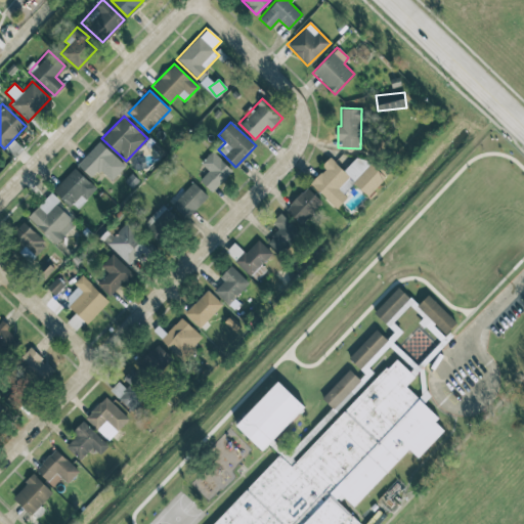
[(97,171),(110,182),(125,166),(99,142),(78,166),(91,178),(97,171)]
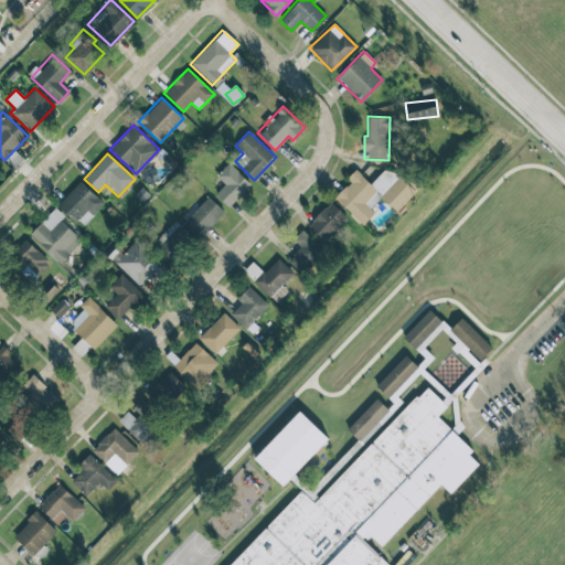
[(251,184),(228,162),(215,176),(224,184),(214,193),(227,206),(251,184)]
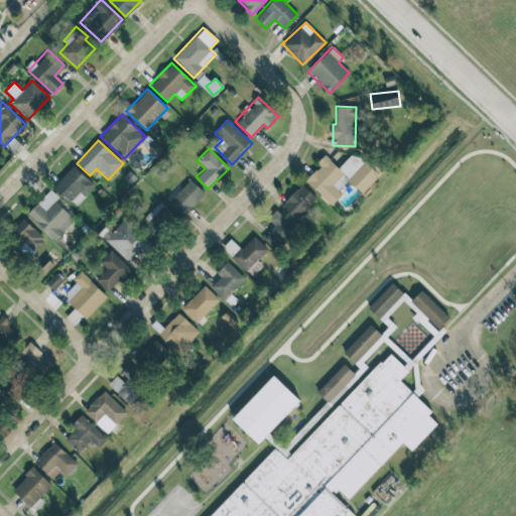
[(304,180),(331,206),(343,194),(338,188),(347,178),(362,194),(379,175),(354,151),(338,167),(325,154),(316,162),(319,165),(304,180)]
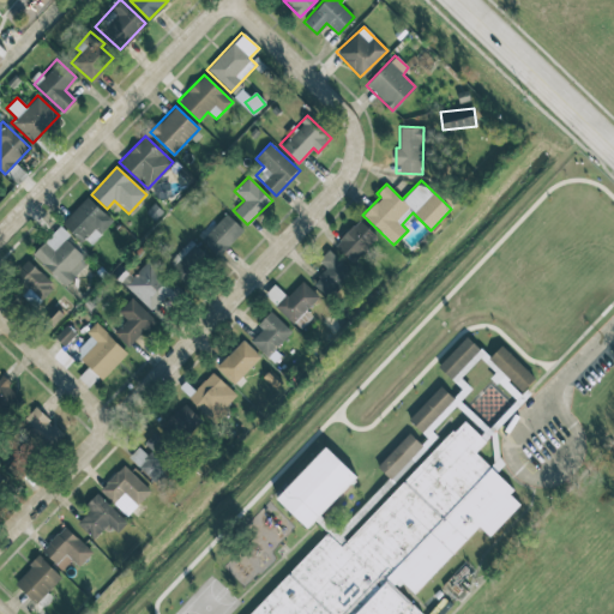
[(88,246),(112,221),(86,197),(62,222),(88,246)]
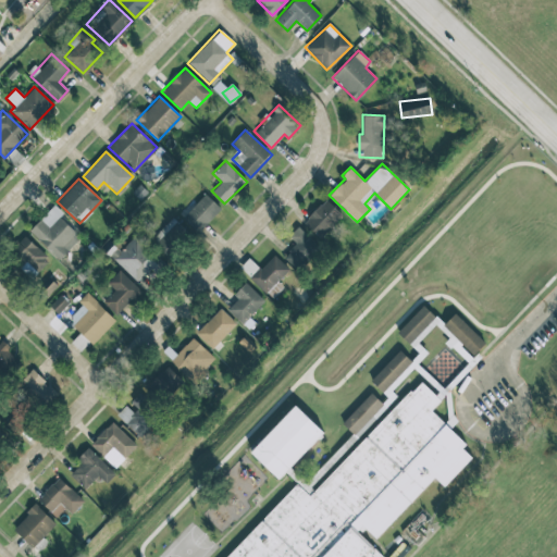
[(221,209),(205,194),(196,203),(192,199),(177,213),(198,233),(221,209)]
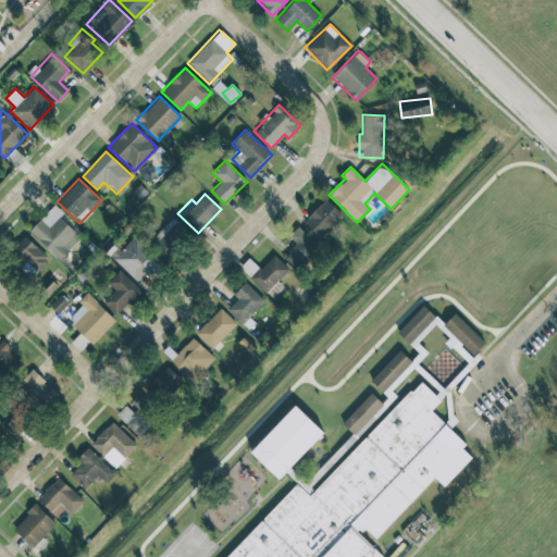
[(342,214),(325,199),(304,222),(320,238),(342,214)]
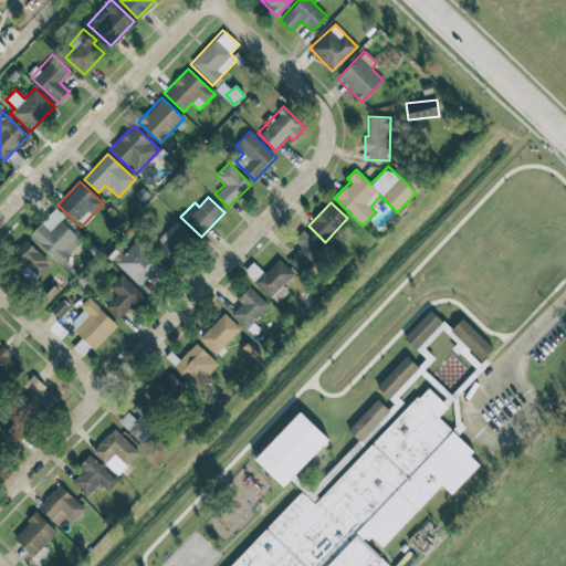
[(59,220),(63,216),(54,208),(30,234),(60,263),(81,241),(59,220)]
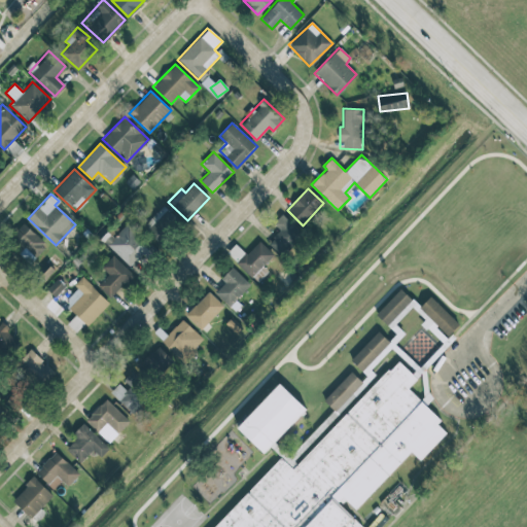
[(143,226),(160,241),(178,219),(162,206),(143,226)]
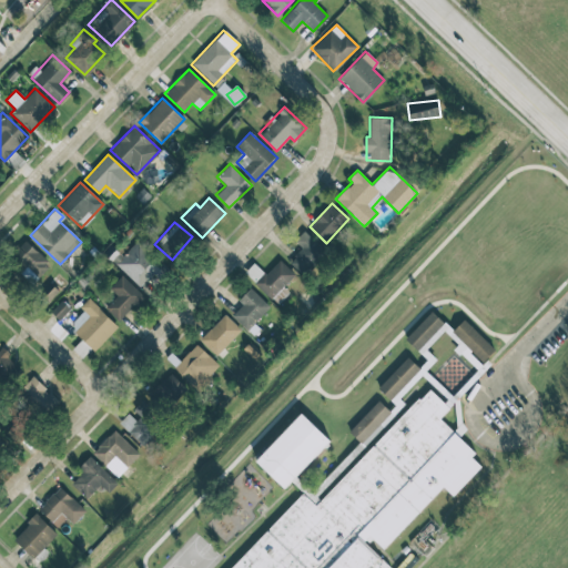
[(288,262),(304,275),(325,252),(310,239),(288,262)]
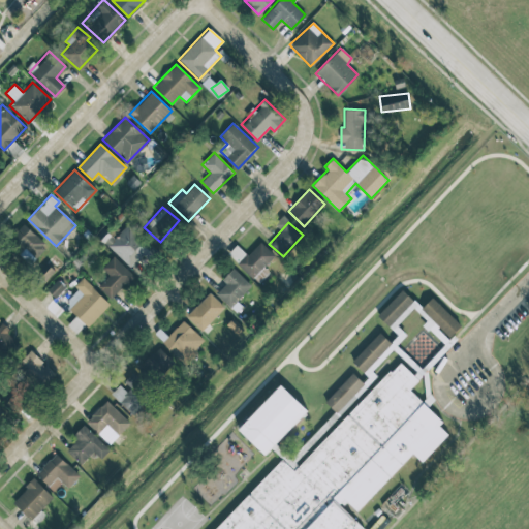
[(47,247),(23,223),(11,235),(26,248),(20,254),(30,263),(47,247)]
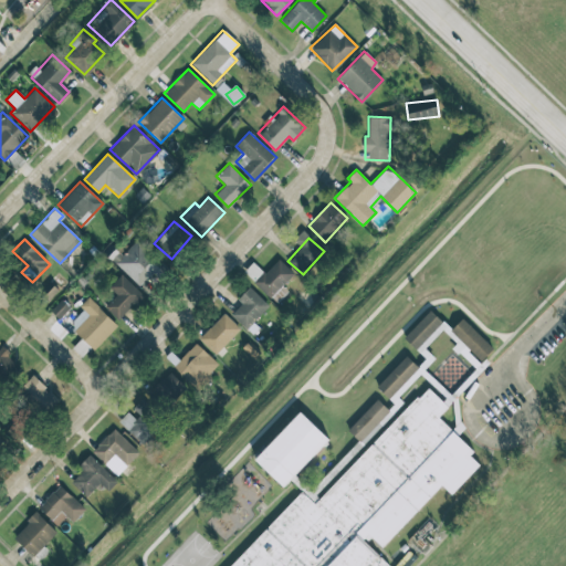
[(154,273),(158,278),(167,269),(134,239),(114,262),(142,286),(154,273)]
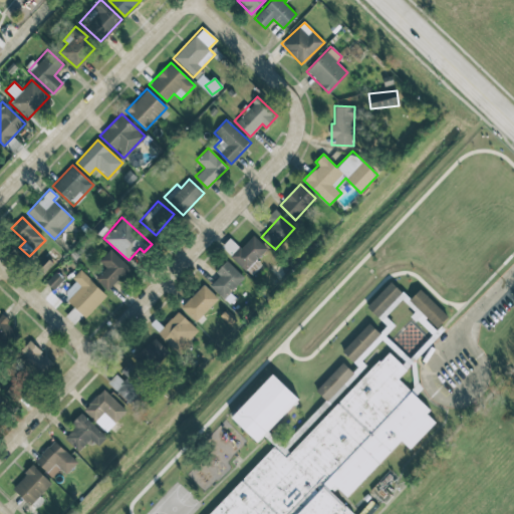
[(223,248),(245,270),(266,248),(253,235),(239,248),(231,240),(223,248)]
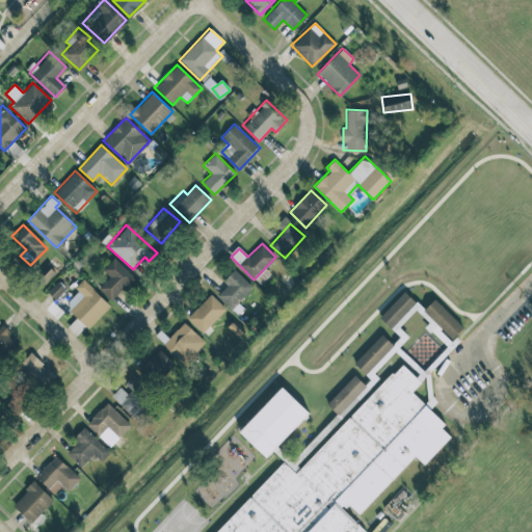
[(109,277),(98,287),(110,300),(134,277),(114,257),(102,269),(109,277)]
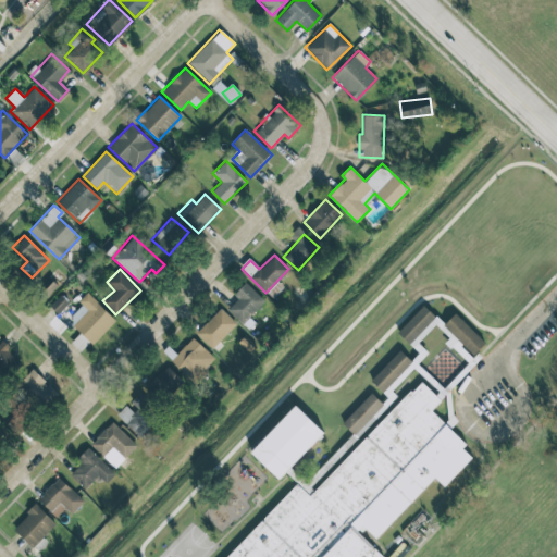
[(264,300),(245,282),(233,295),(237,298),(227,309),(242,323),(264,300)]
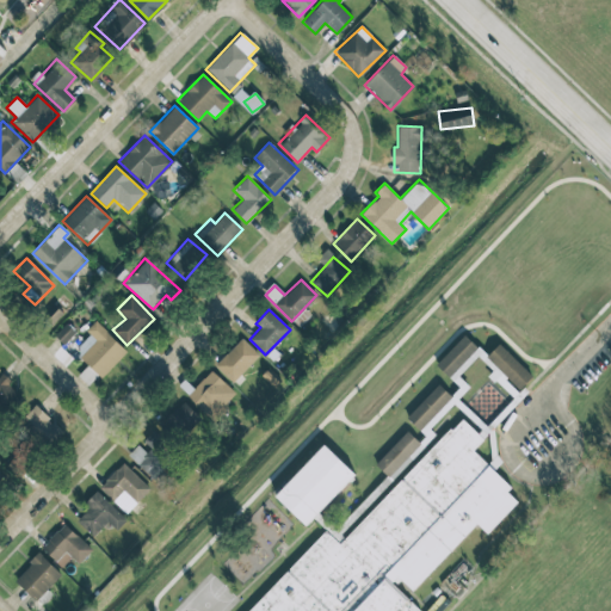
[(127,351),(96,320),(86,329),(90,333),(73,351),(92,370),(84,378),(88,383),(97,375),(100,378),(127,351)]
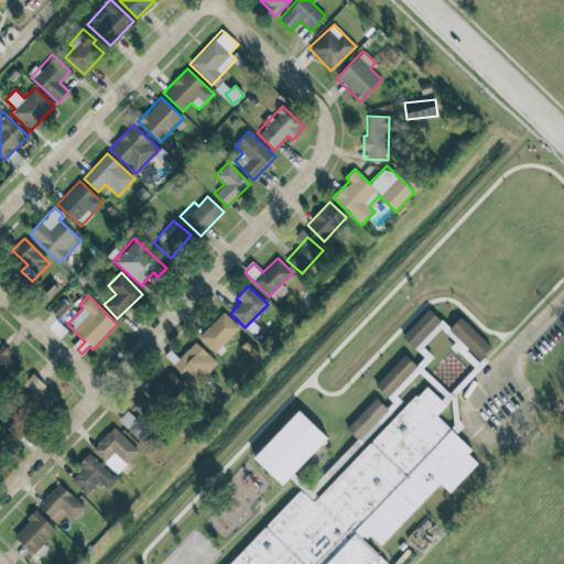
[(58,318),(69,305),(61,297),(50,311),(58,318)]
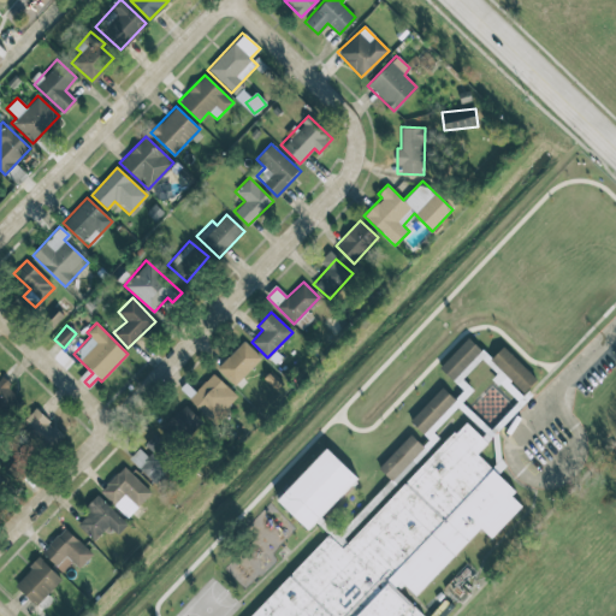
[(261,357),(243,341),(217,369),(235,386),(261,357)]
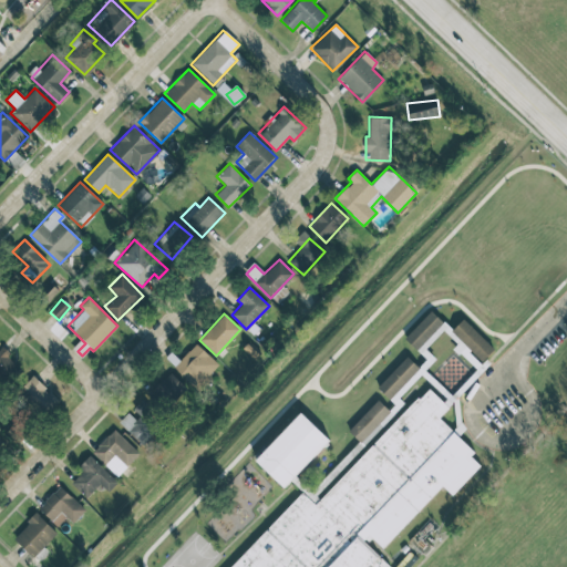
[(403,343),(431,315),(442,327),(414,353),(403,343)]
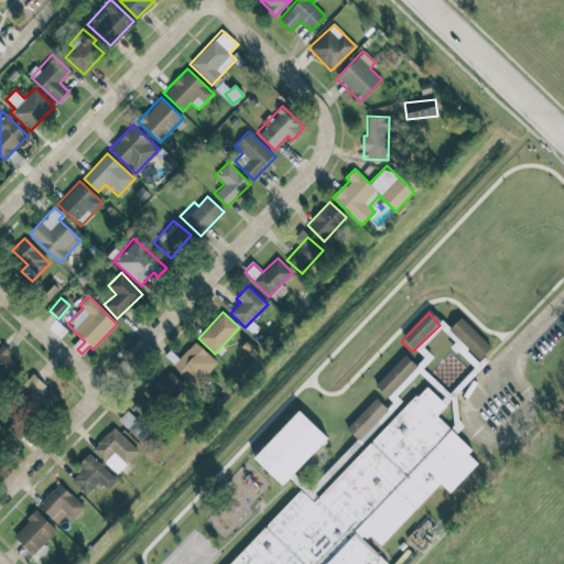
[(449,333),(461,322),(489,353),(478,364),(449,333)]
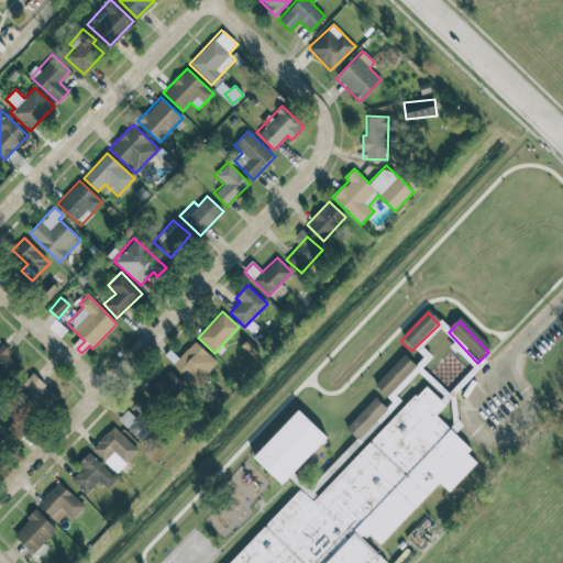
[(218,363),(195,341),(173,365),(196,387),(218,363)]
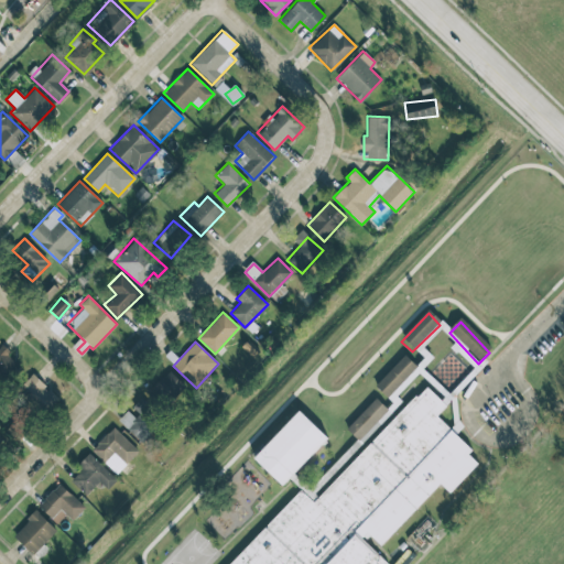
[(0,372),(6,379),(20,366),(1,347),(0,347),(0,372)]
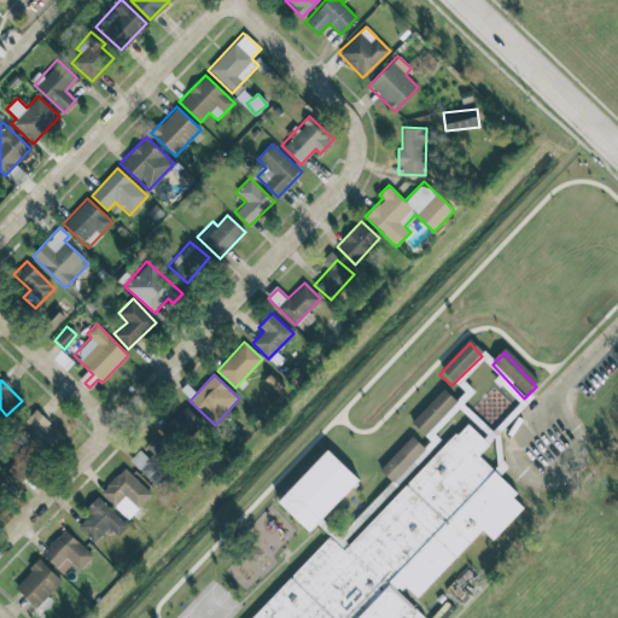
[(410,426),(442,394),(456,407),(424,441),(410,426)]
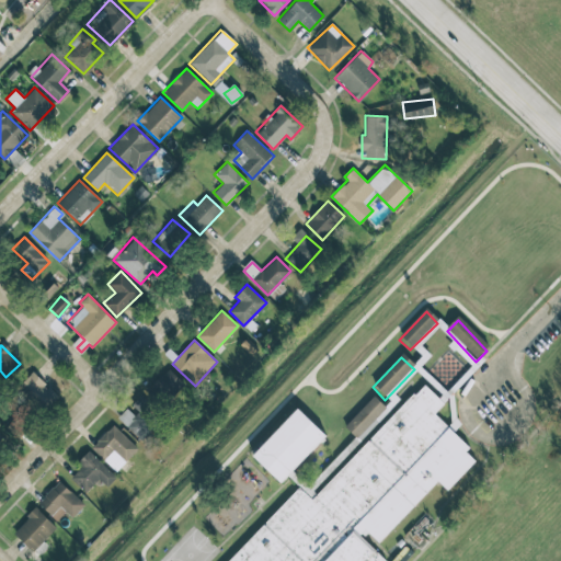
[(178,378),(168,368),(150,387),(160,397),(178,378)]
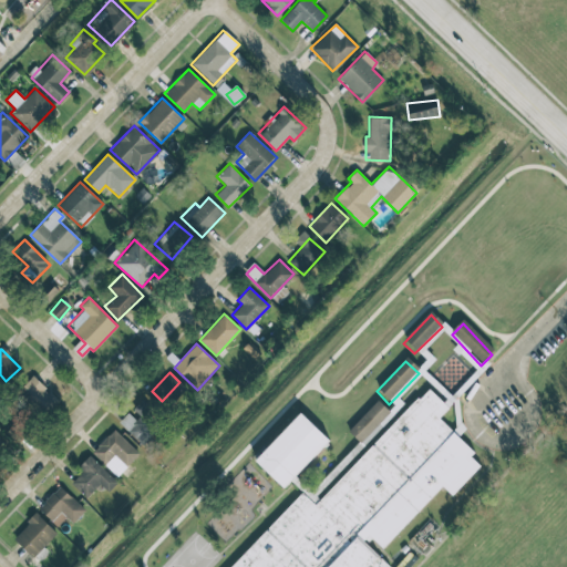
[(19,390),(42,414),(57,401),(34,375),(19,390)]
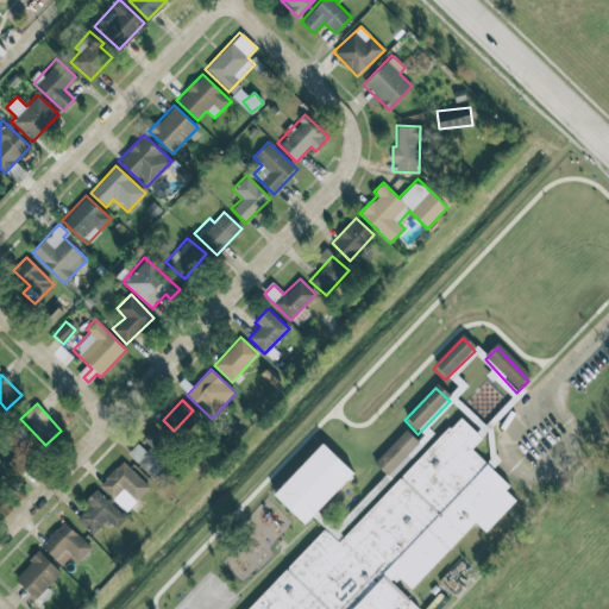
[(250,608),(324,532),(338,546),(458,424),(481,444),(472,452),(509,490),(504,495),(515,504),(484,538),(475,527),(405,601),(410,606),(406,608),(250,608)]
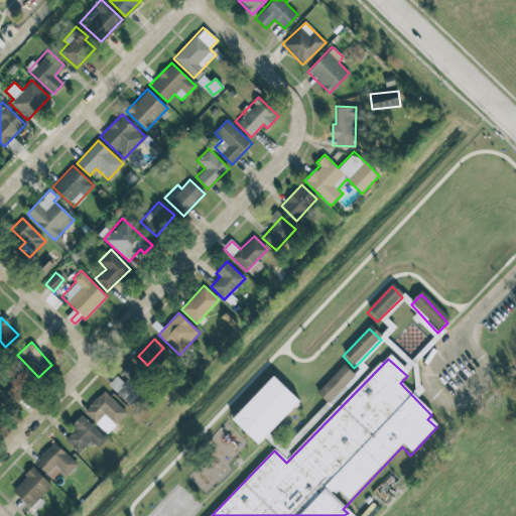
[(316,395),(343,369),(352,378),(326,405),(316,395)]
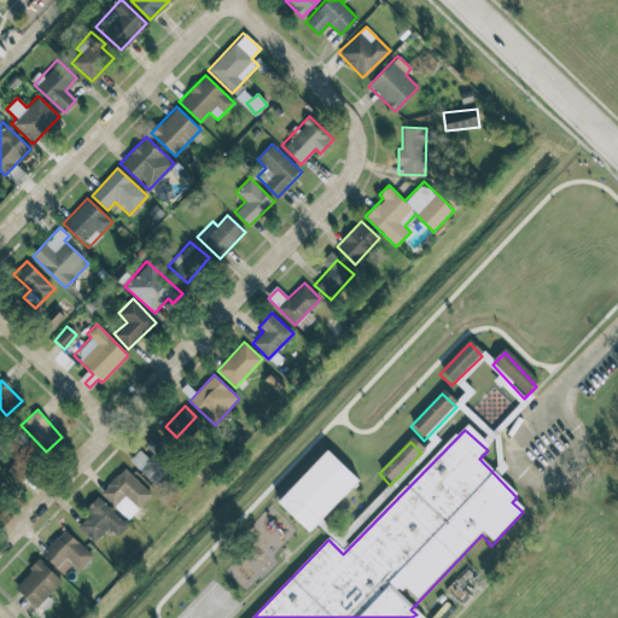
[(275,507),(326,455),(356,485),(308,537),(275,507)]
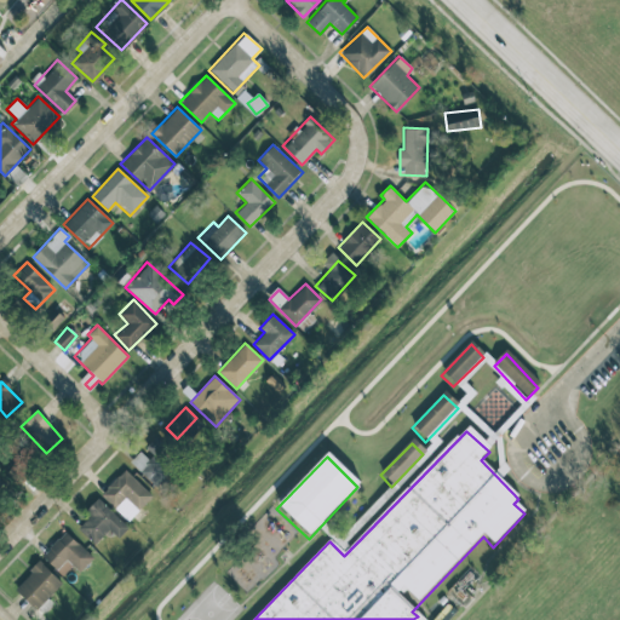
[(101,495),(128,521),(153,495),(124,470),(101,495)]
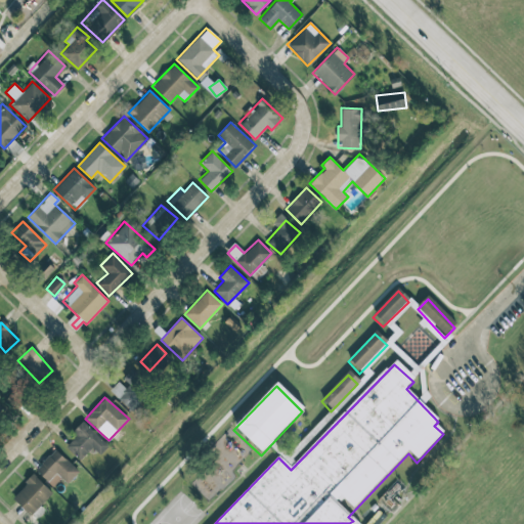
[(100,455),(108,446),(83,421),(72,433),(75,436),(66,446),(80,461),(92,448),(100,455)]
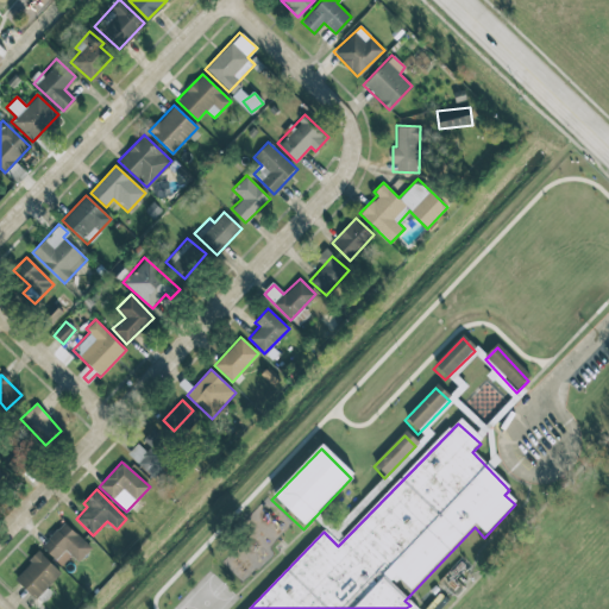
[(77,562),(92,548),(66,522),(41,545),(61,566),(71,556),(77,562)]
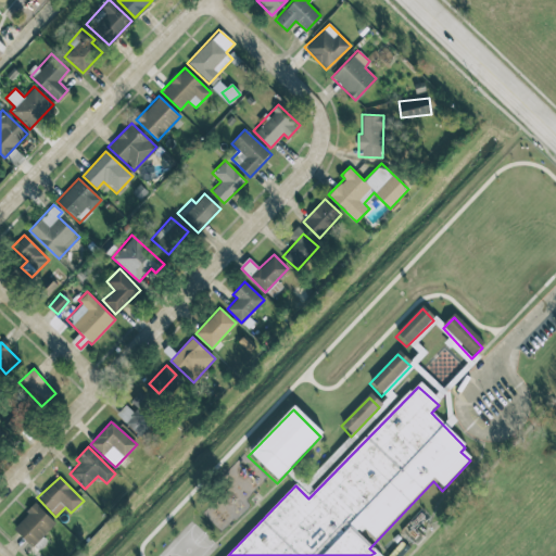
[(55,522),(36,504),(13,528),(32,546),(55,522)]
